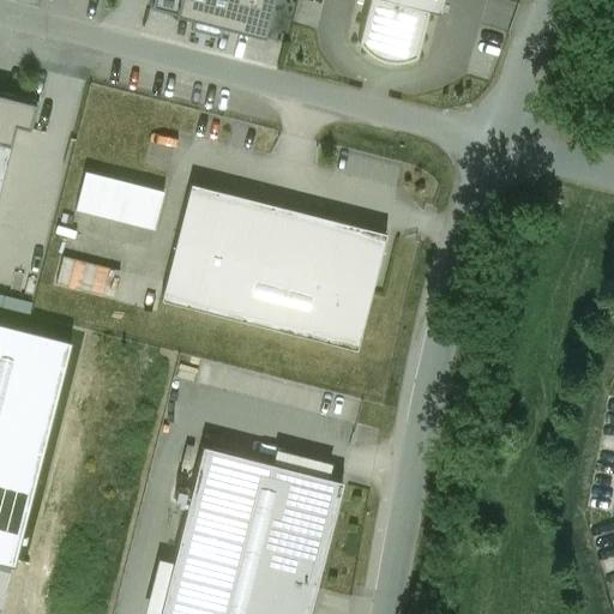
[(151,0),(150,6),(264,36),(272,0),(151,0)]
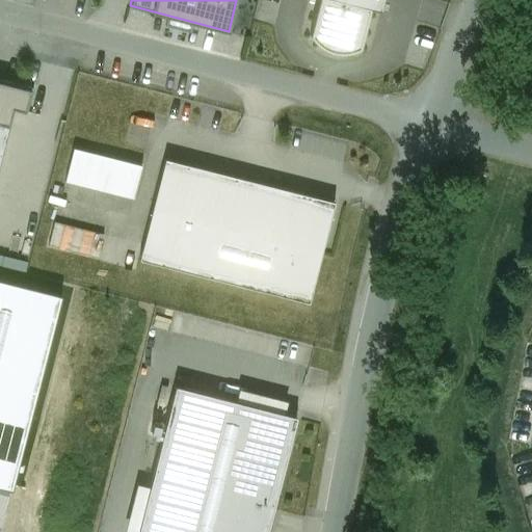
[(371,8),(337,0),(319,0),(310,35),(313,40),(315,42),(318,45),(322,48),(324,50),(327,51),(331,52),(337,53),(341,53),(346,53),(350,53),(354,52),(357,51),(361,49),(371,8)]
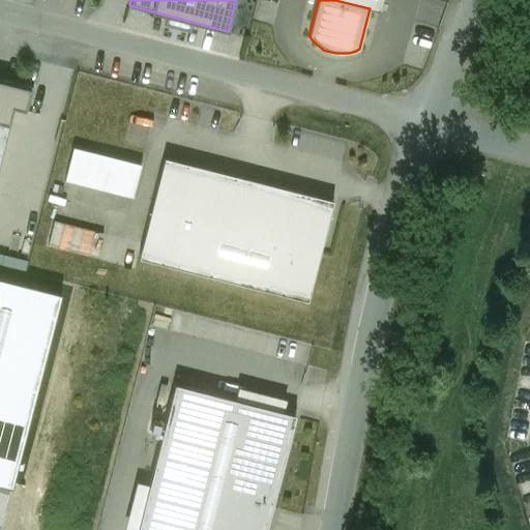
[(335,0),(370,8),(380,11),(382,0),(335,0)]
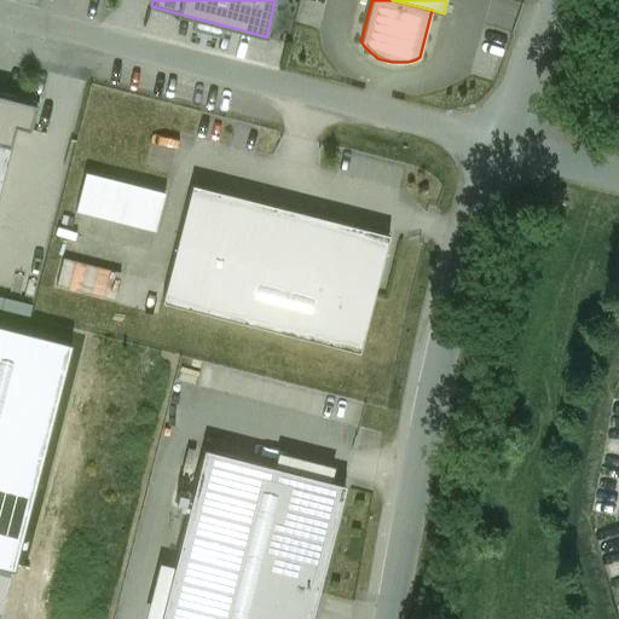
[(35,105),(0,96),(0,181),(15,126),(29,129),(35,105)]
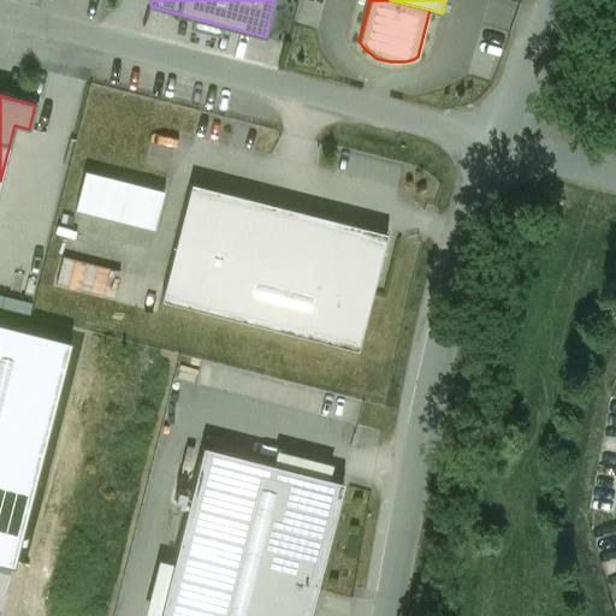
[(153,230),(163,191),(86,171),(76,209),(153,230)]
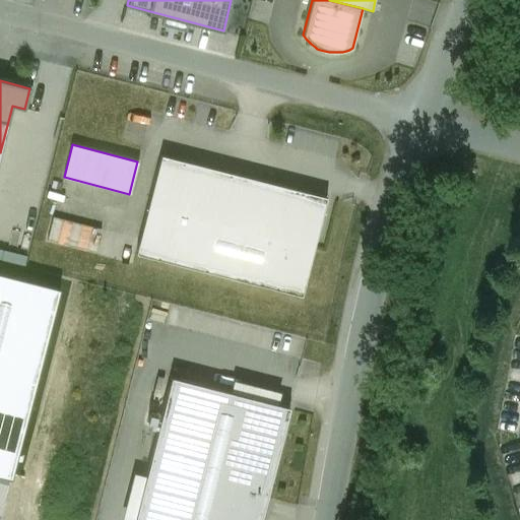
[(326,197),(161,155),(136,254),(301,296),(326,197)]
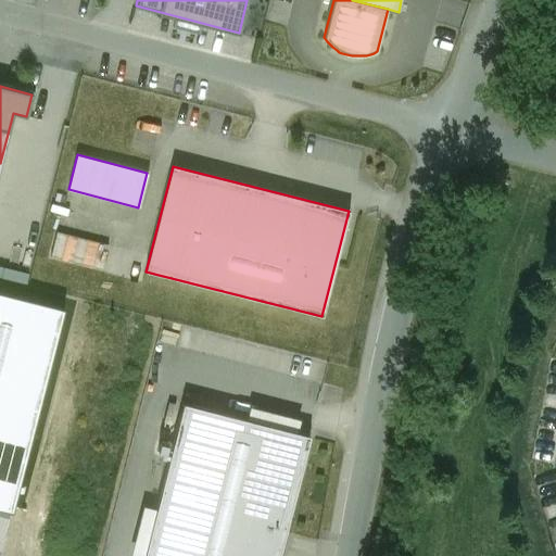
[(109,245),(58,231),(51,257),(102,270),(109,245)]
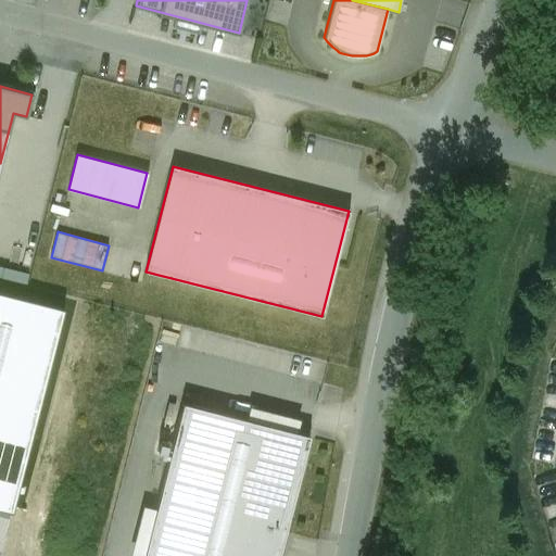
[(0,298),(0,508),(12,513),(62,313),(0,298)]
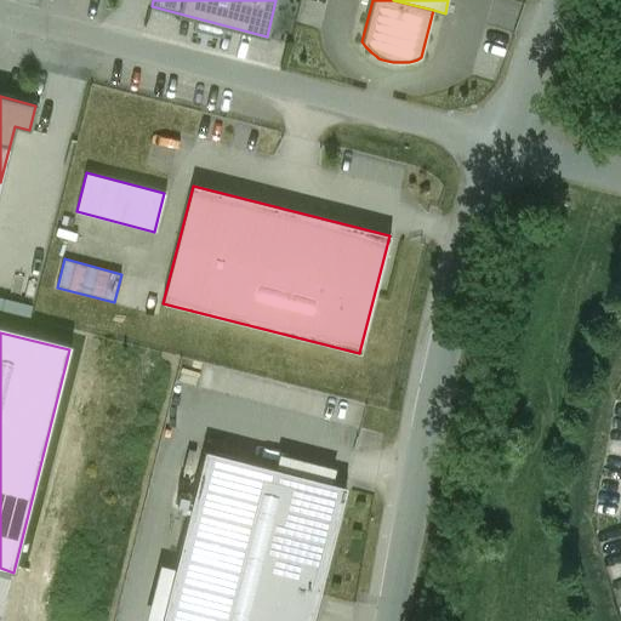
[(309,620),(345,485),(205,451),(161,620),(309,620)]
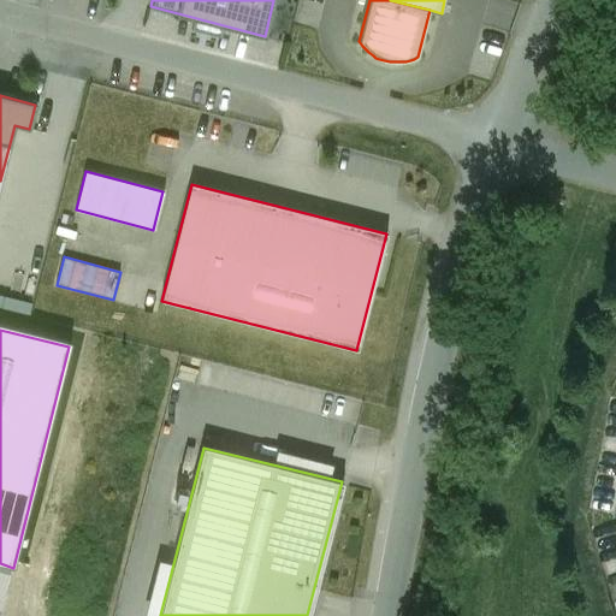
All buildings are outlined.
